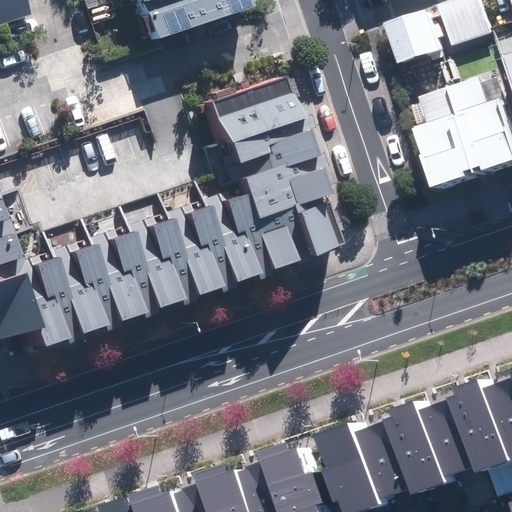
[(0,0),(0,26),(23,19),(16,0),(0,0)]
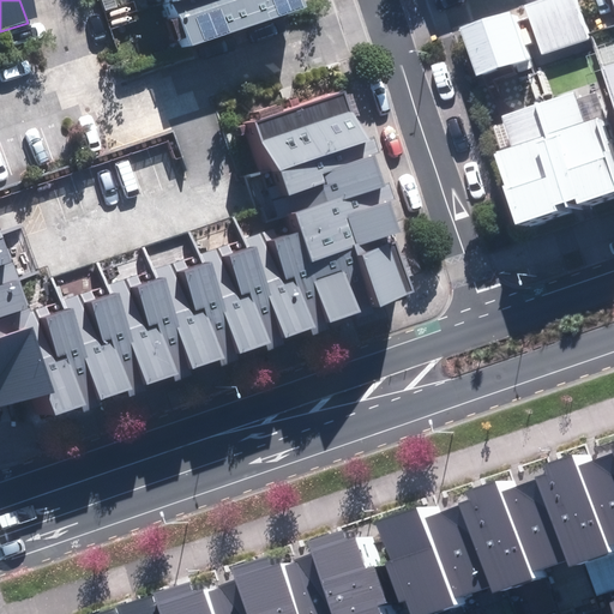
[(184,0),(150,0),(155,11),(184,0)]
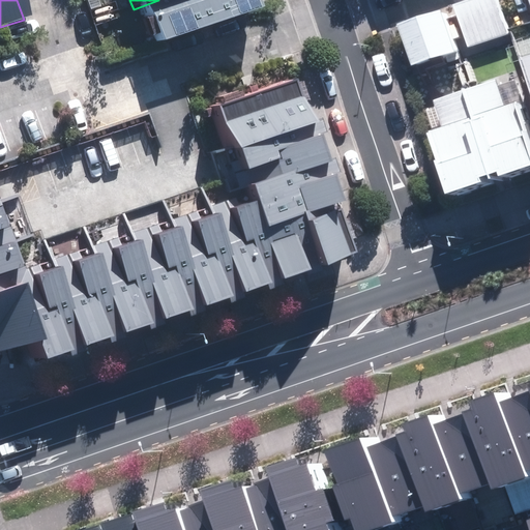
[(248,12),(243,0),(170,0),(134,13),(146,48),(248,12)]
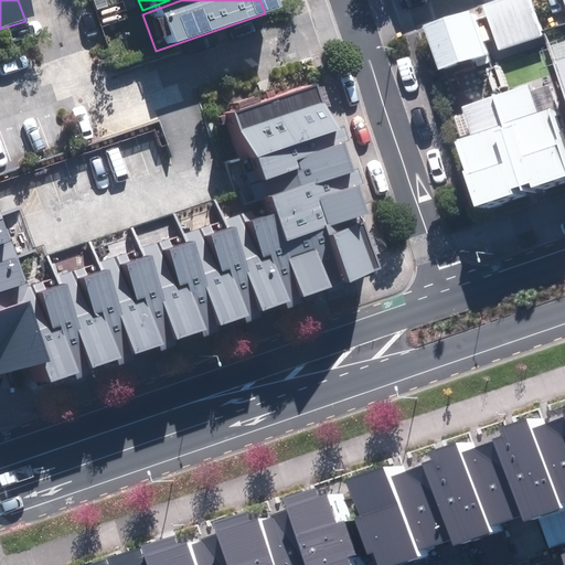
[(529,0),(515,0),(486,11),(501,56),(544,41),(529,0)]
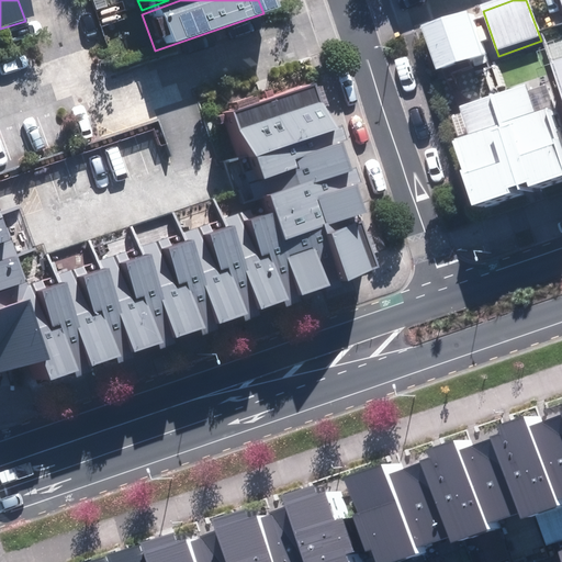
[(469,18),(425,33),(440,77),(484,62),(469,18)]
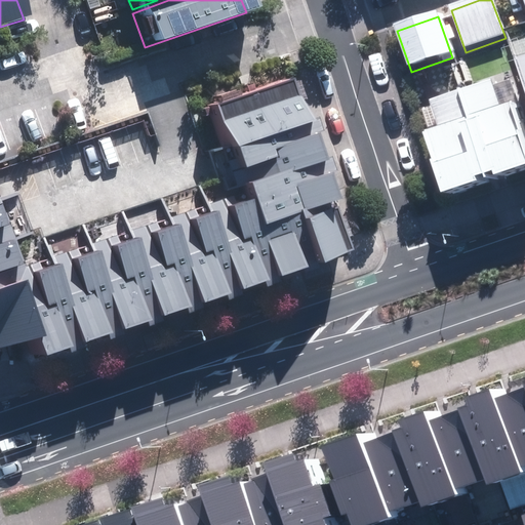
[(524,53),(513,57),(524,95),(524,53)]
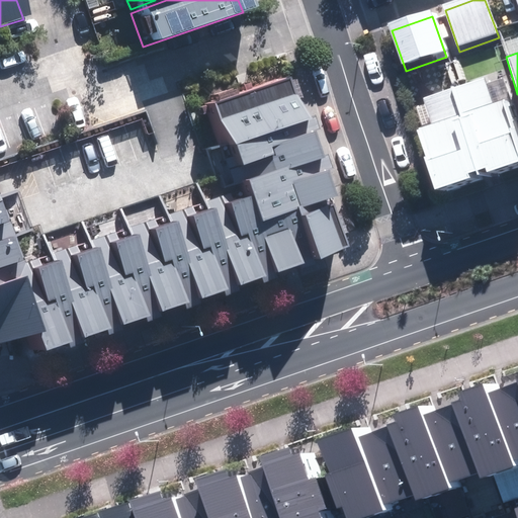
[(0,345),(36,333),(45,355),(350,247),(289,76),(209,104),(239,189),(23,265),(0,200),(0,345)]
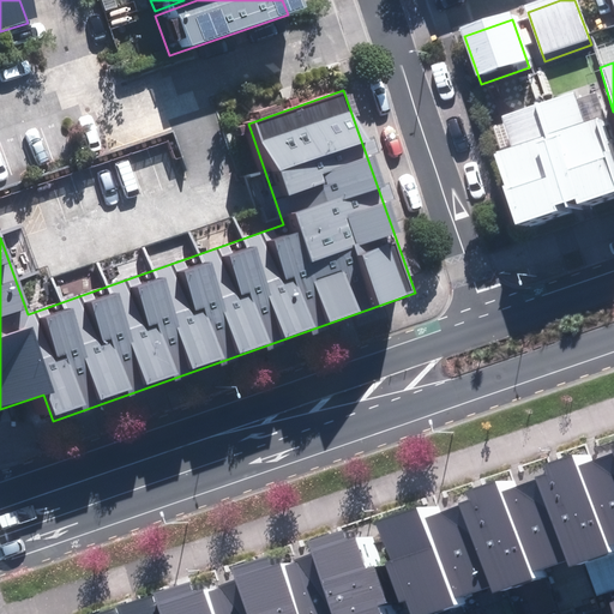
[(492,154),(515,226),(558,211),(555,205),(575,199),(576,204),(613,192),(613,175),(595,118),(584,122),(573,91),(500,114),(511,148),(492,154)]
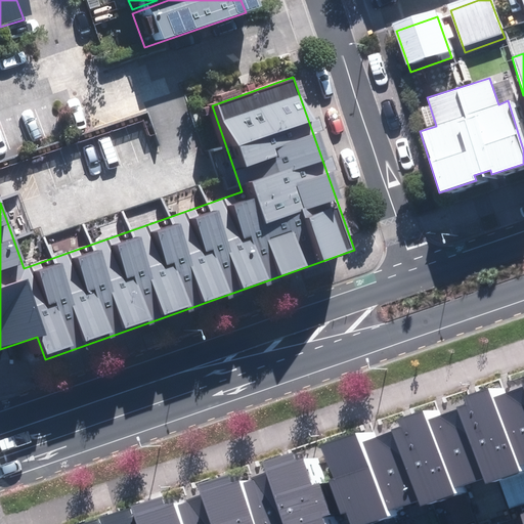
[(410,523),(523,484),(523,377),(77,523),(410,523)]
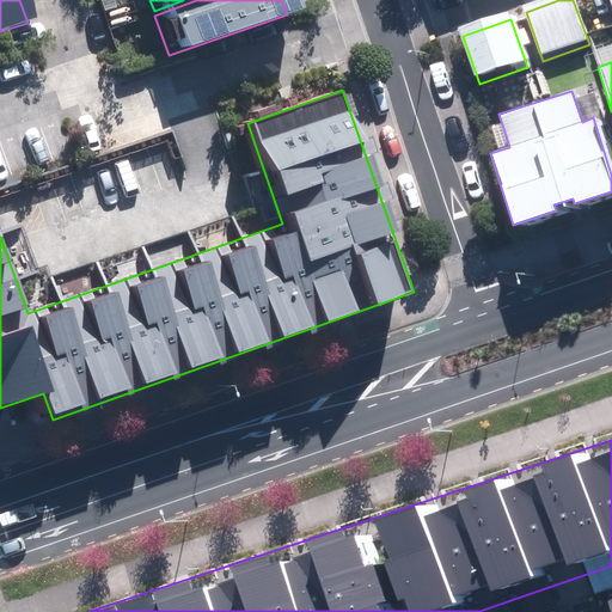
All buildings are outlined.
